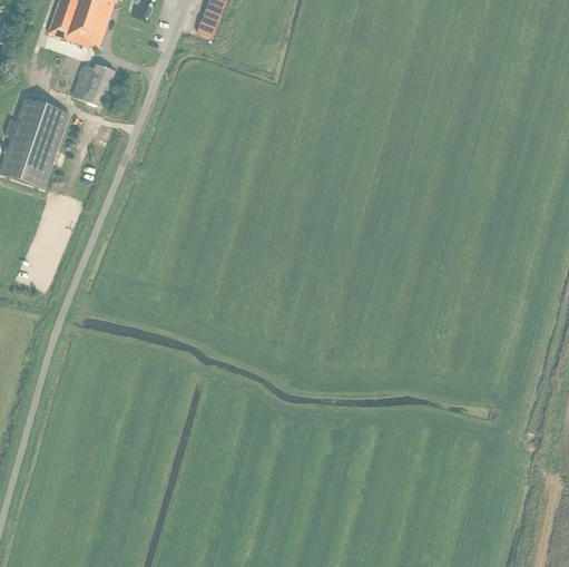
[(100,48),(115,0),(60,0),(49,33),(64,38),(62,40),(68,41),(68,39),(89,46),(89,45),(100,48)]
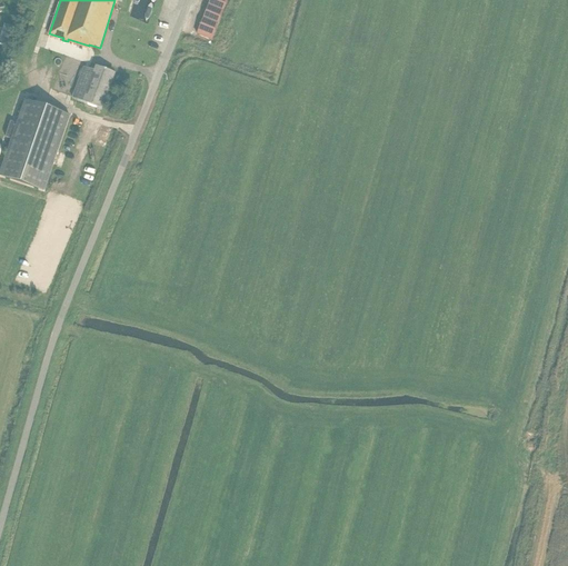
[(223,9),(227,2),(220,0),(210,0),(210,3),(219,7),(223,9)]
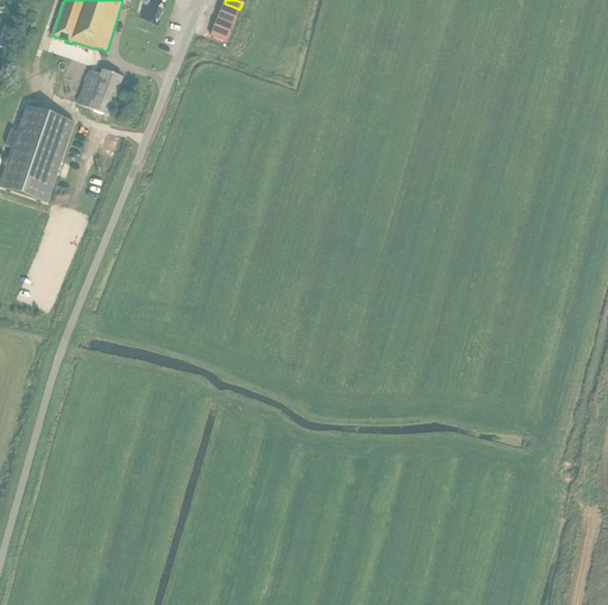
[(232,13),(234,7),(225,4),(223,2),(220,8),(232,13)]
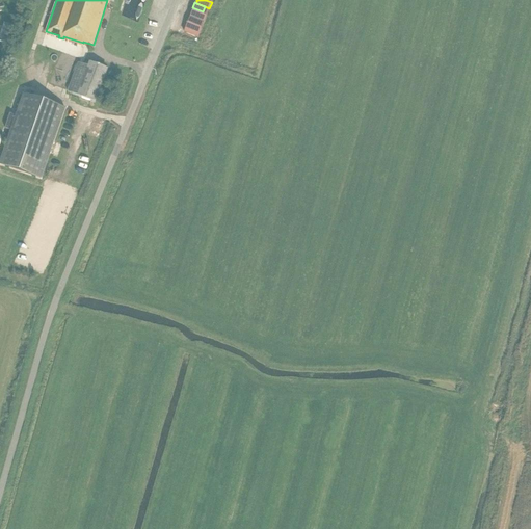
[(201,17),(203,11),(192,7),(190,12),(201,17)]
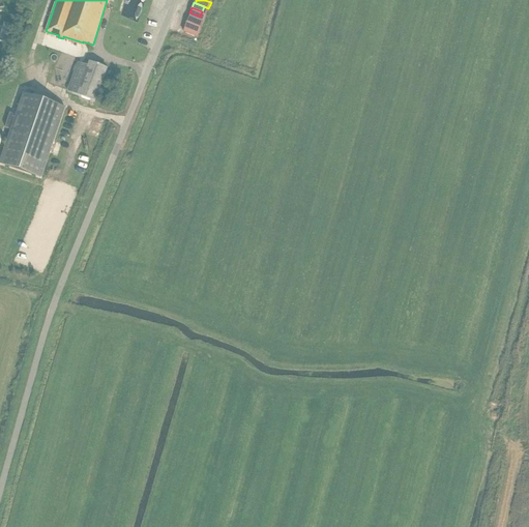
[(198,22),(200,17),(189,12),(187,19),(198,22)]
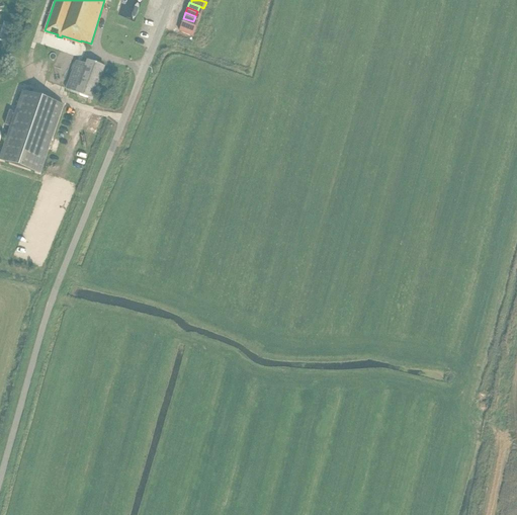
[(12,22),(5,20),(0,36),(0,38),(6,41),(12,22)]
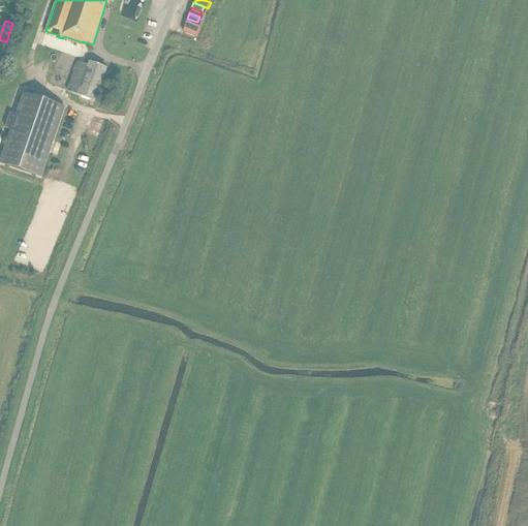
[(107,67),(91,59),(90,59),(88,65),(80,62),(69,89),(79,92),(78,93),(95,99),(107,67)]
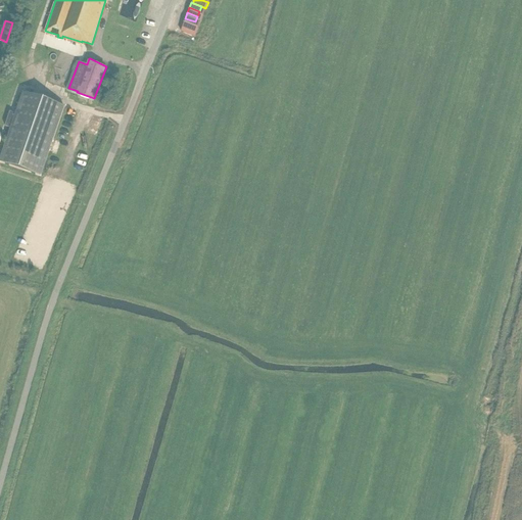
[(24,91),(0,158),(0,159),(41,174),(65,105),(24,91)]
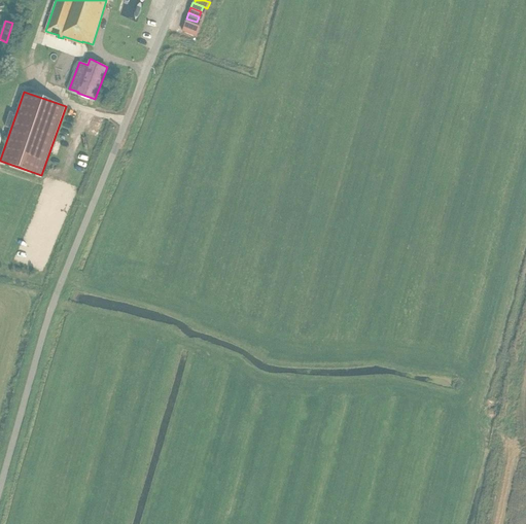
[(11,126),(16,111),(11,109),(6,124),(11,126)]
